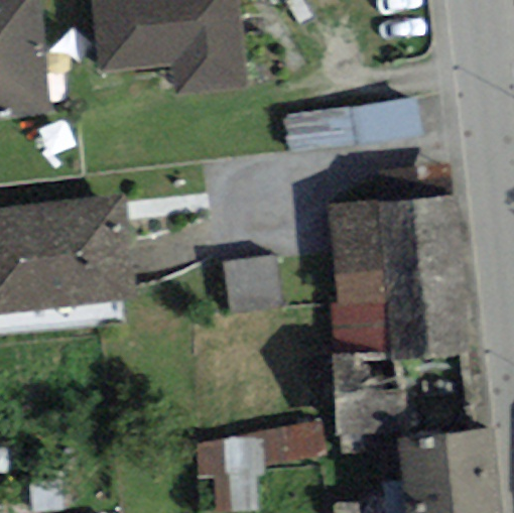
[(0,0),(0,115),(51,111),(39,0),(0,0)]
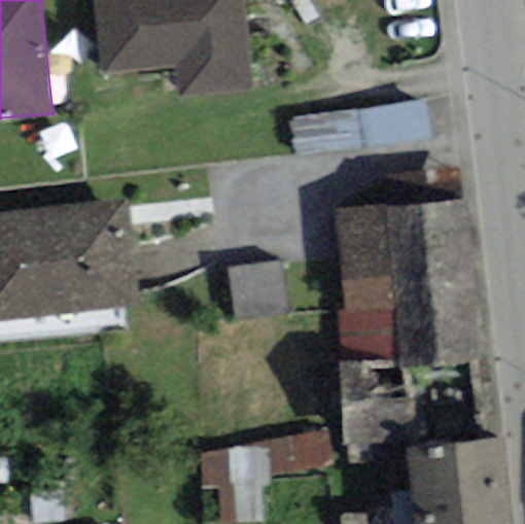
[(251,88),(240,0),(93,0),(103,75),(175,66),(179,97),(251,88)]
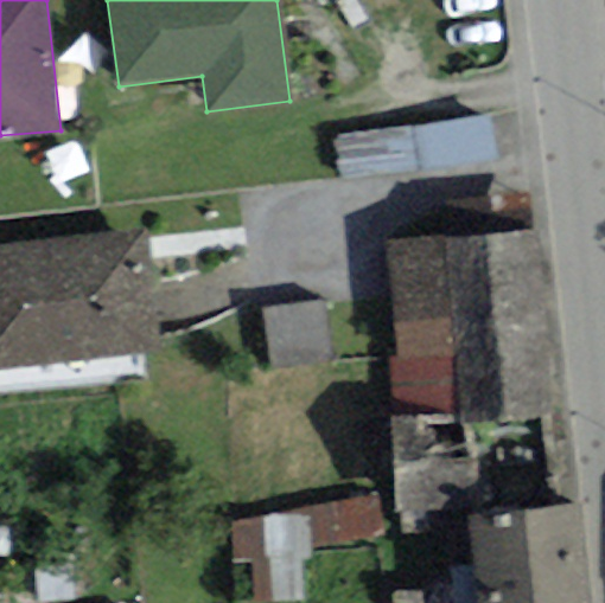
[(342,177),(503,158),(498,116),(337,134),(342,177)]
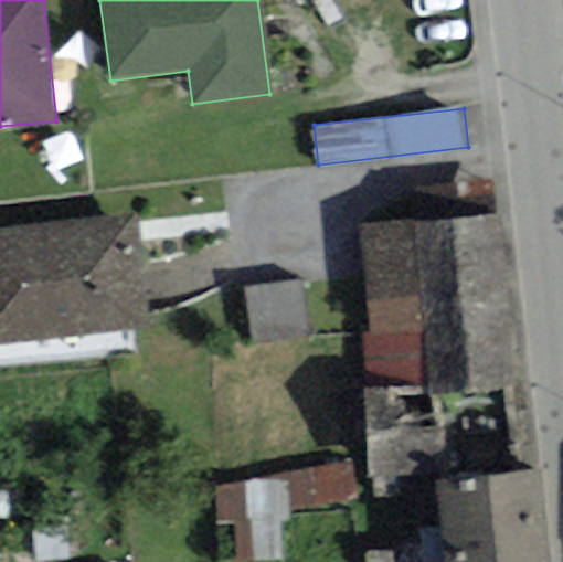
[(518,314),(503,210),(361,230),(375,333),(518,314)]
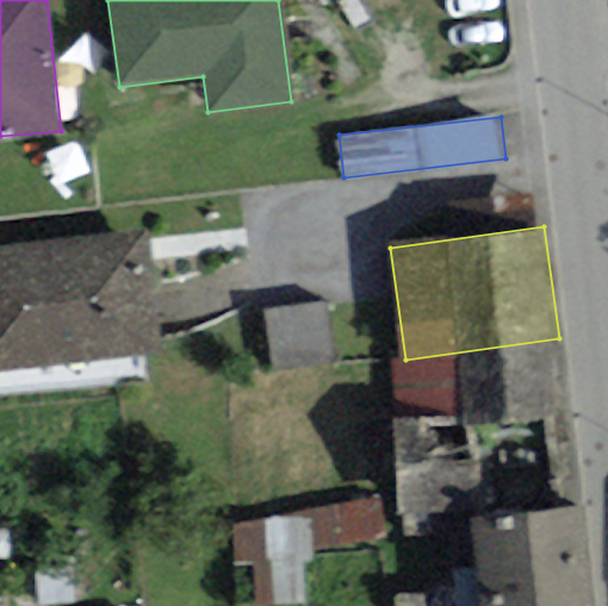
[(0,367),(161,350),(149,230),(0,244),(0,367)]
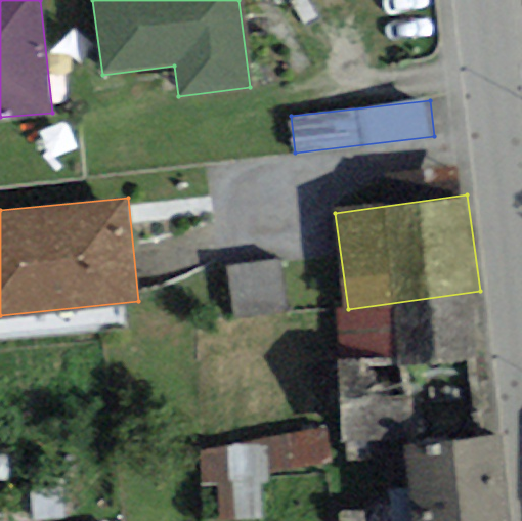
[(286,309),(279,259),(224,266),(231,316),(286,309)]
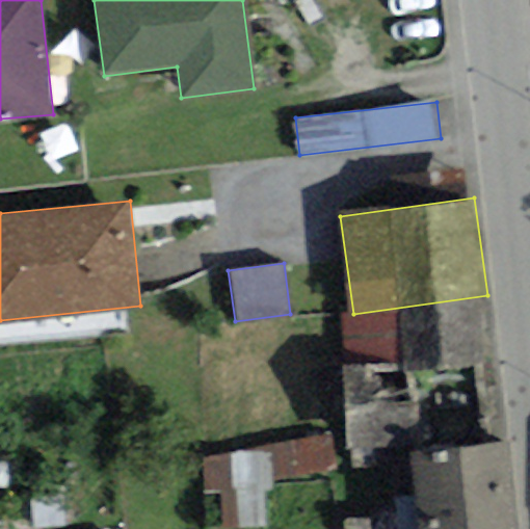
[(497,362),(487,295),(353,314),(342,316),(350,378),(497,362)]
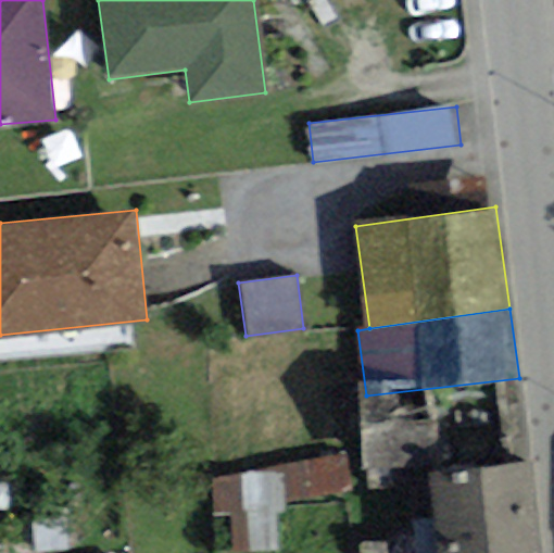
[(527,460),(519,378),(366,396),(367,487),(432,474),(527,460)]
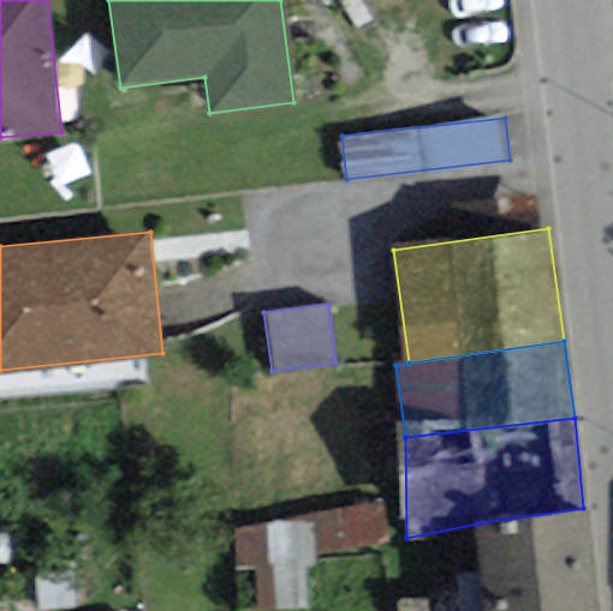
[(386,543),(381,503),(234,528),(234,564),(259,565),(259,609),(308,605),(308,559),(386,543)]
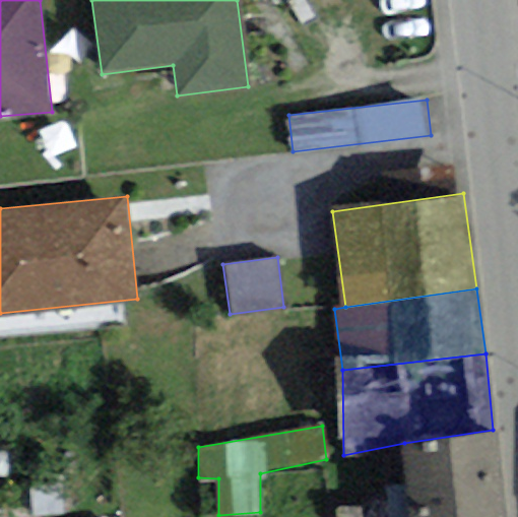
[(505,516),(493,430),(404,443),(414,516),(505,516)]
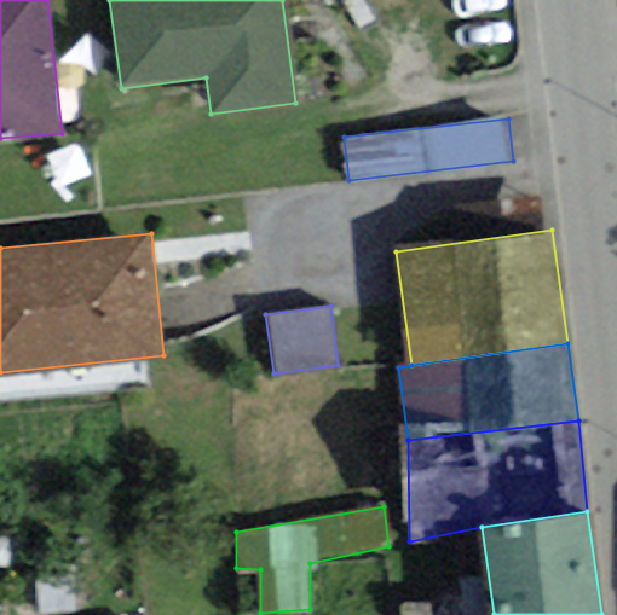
All buildings are outlined.
